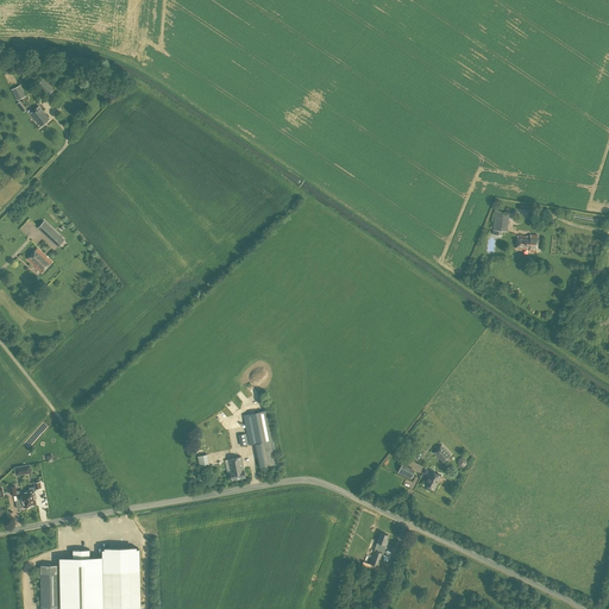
[(54,89),(44,79),(36,86),(46,96),(54,89)]
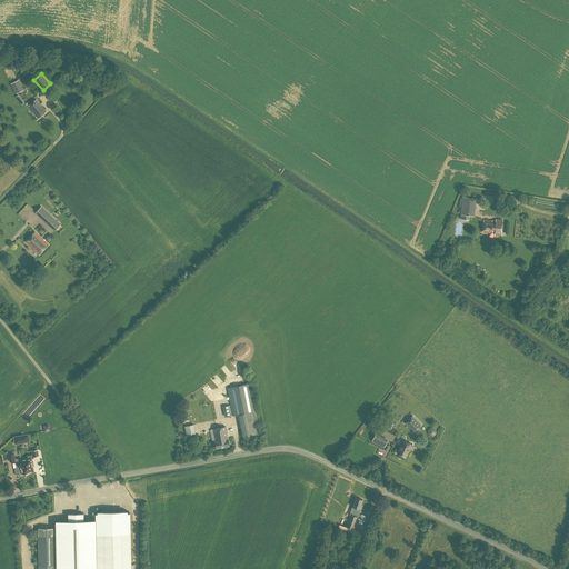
[(20,106),(25,103),(17,93),(25,90),(19,80),(10,83),(15,93),(12,96),(20,106)]
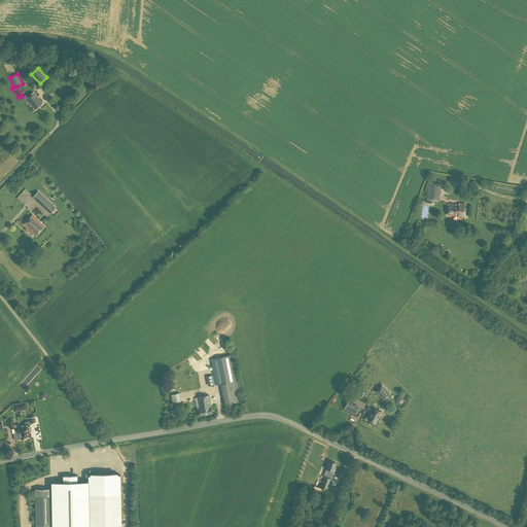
[(35,109),(42,103),(33,93),(26,98),(35,109)]
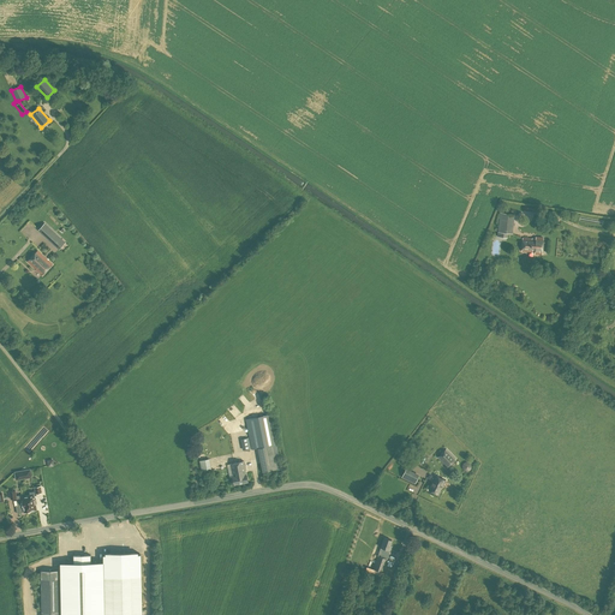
[(513,233),(514,214),(500,213),(497,237),(507,238),(507,233),(513,233)]
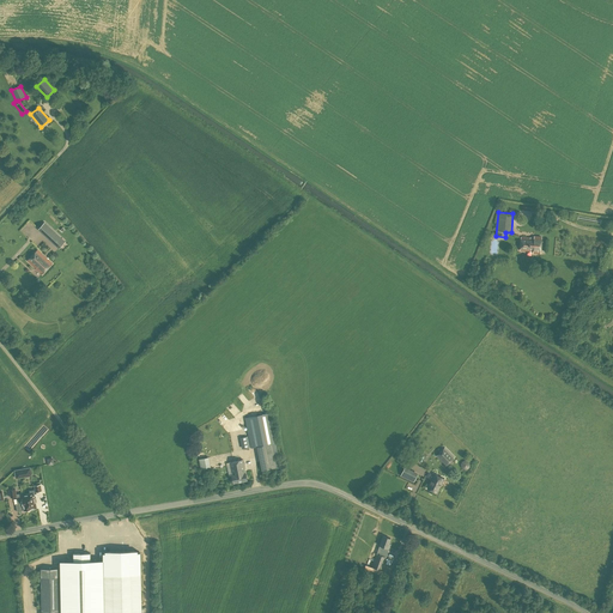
[(61,238),(50,228),(46,234),(56,244),(61,238)]
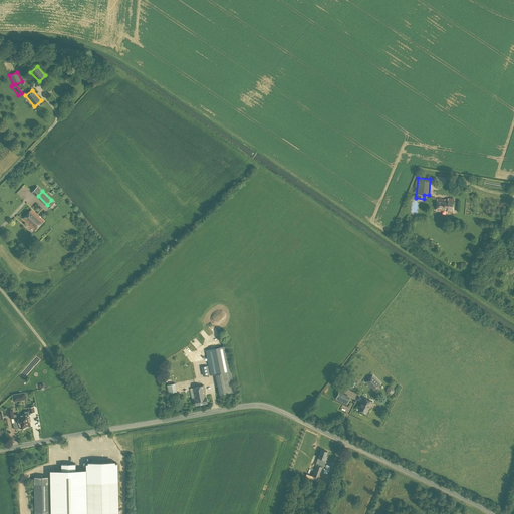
[(453,214),(454,199),(448,198),(448,199),(439,198),(438,211),(447,212),(447,213),(453,214)]
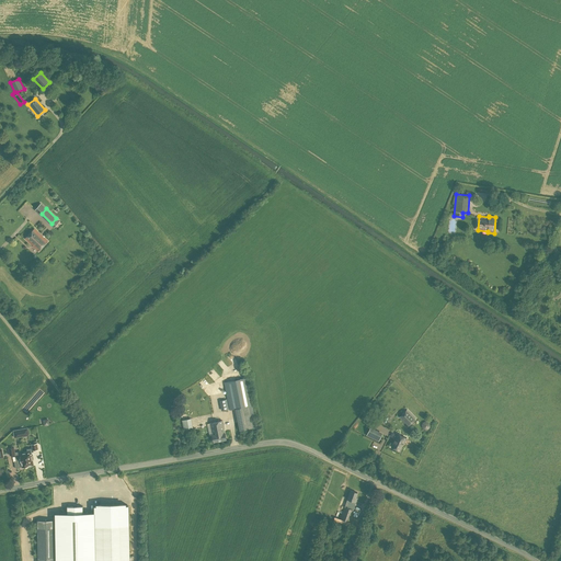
[(38,251),(47,241),(33,229),(25,239),(38,251)]
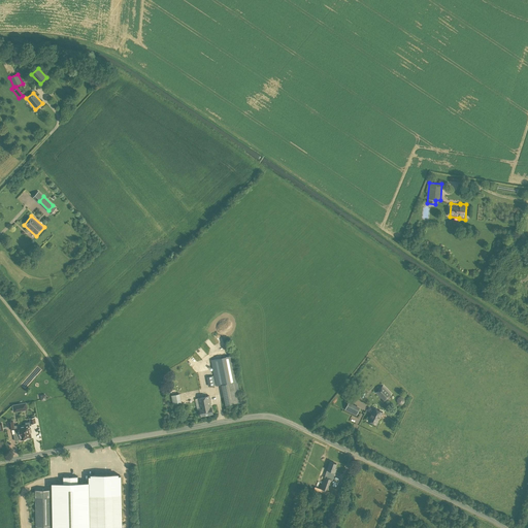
[(241,402),(232,356),(210,360),(216,386),(221,385),(225,405),(241,402)]
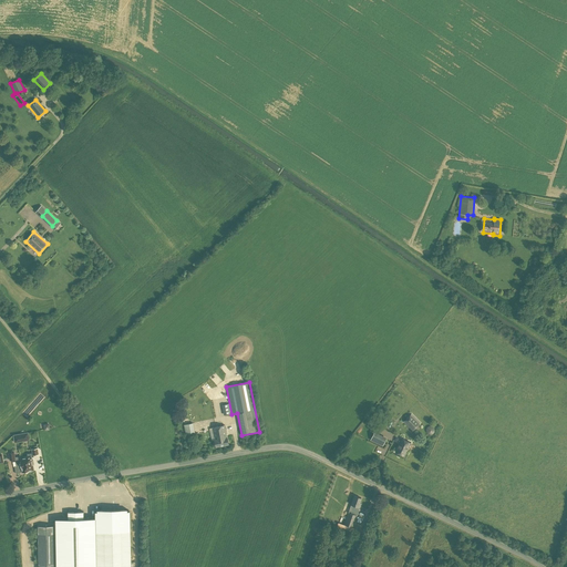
[(204,411),(207,418),(214,414),(210,406),(204,411)]
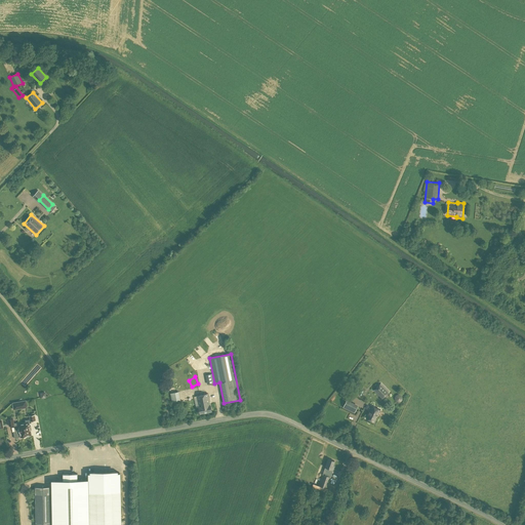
[(381,399),(390,391),(380,382),(373,391),(381,399)]
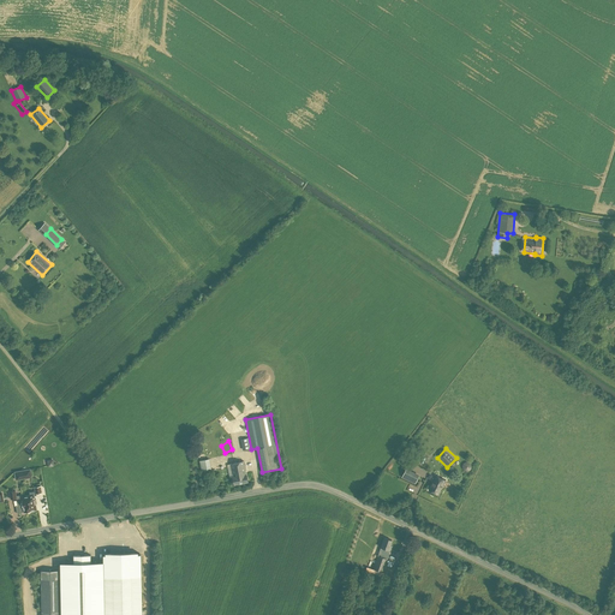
[(246,475),(244,461),(230,464),(233,477),(232,477),(233,485),(249,482),(248,475),(246,475)]
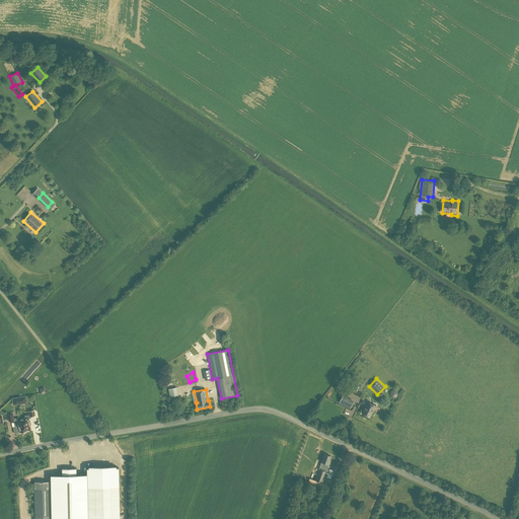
[(13,405),(27,403),(25,395),(11,397),(13,405)]
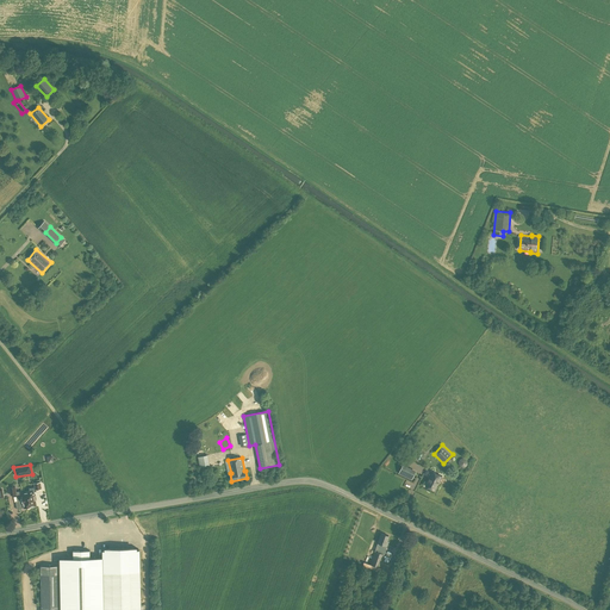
[(411,480),(416,471),(403,465),(398,473),(411,480)]
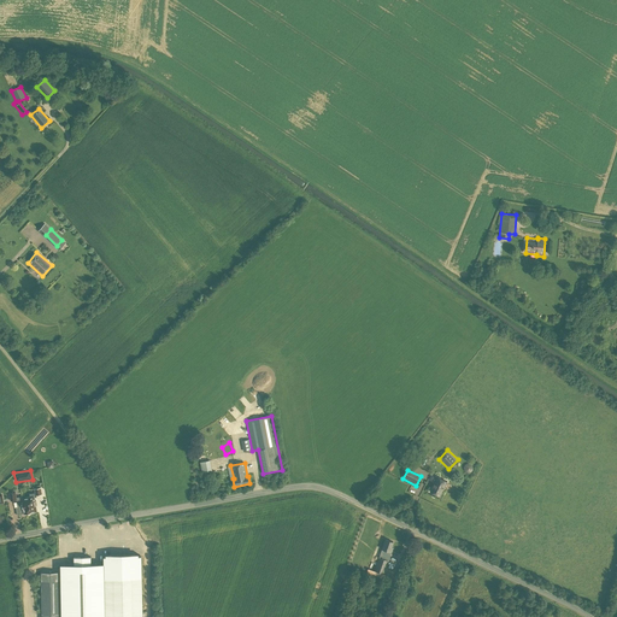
[(440,497),(447,482),(436,477),(433,485),(434,485),(430,492),(440,497)]
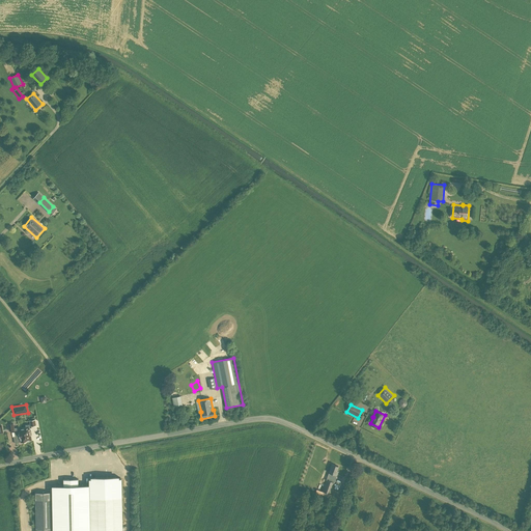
[(31,440),(29,428),(31,427),(31,426),(35,425),(35,420),(30,421),(30,424),(26,425),(27,428),(20,429),(19,428),(15,428),(14,424),(8,425),(9,431),(15,430),(16,437),(15,438),(16,444),(19,443),(22,442),(22,443),(31,442),(31,440)]
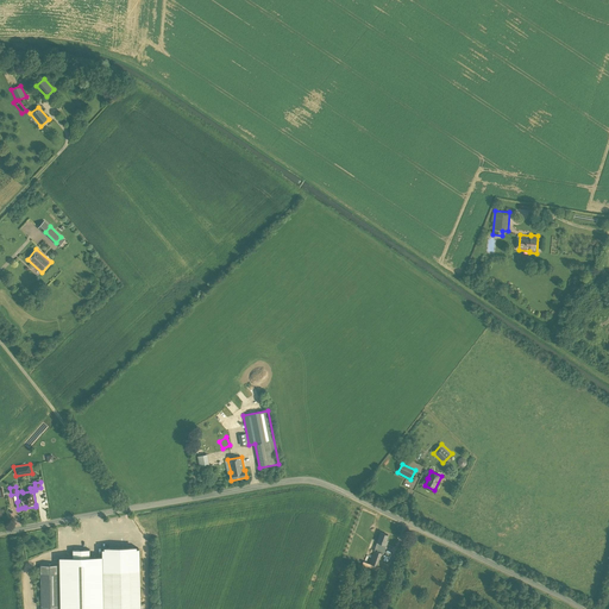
[(387,545),(388,540),(387,540),(388,535),(381,533),(377,542),(380,542),(378,546),(383,548),(384,545),(387,545)]
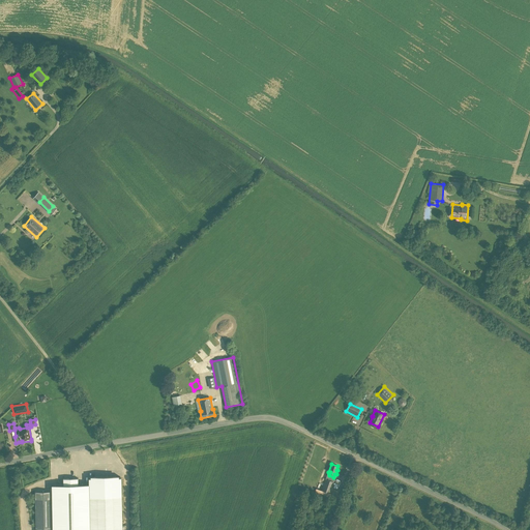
[(121,529),(121,477),(89,478),(89,484),(78,484),(78,478),(69,479),(69,478),(63,478),(63,486),(52,486),(52,491),(35,492),(35,529),(121,529)]
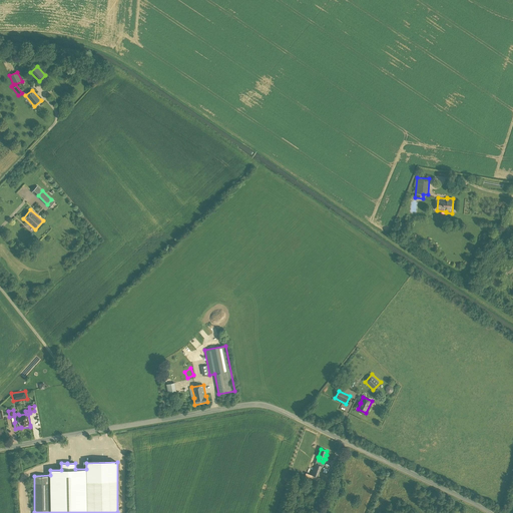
[(324,466),(315,463),(311,475),(320,478),(324,466)]
